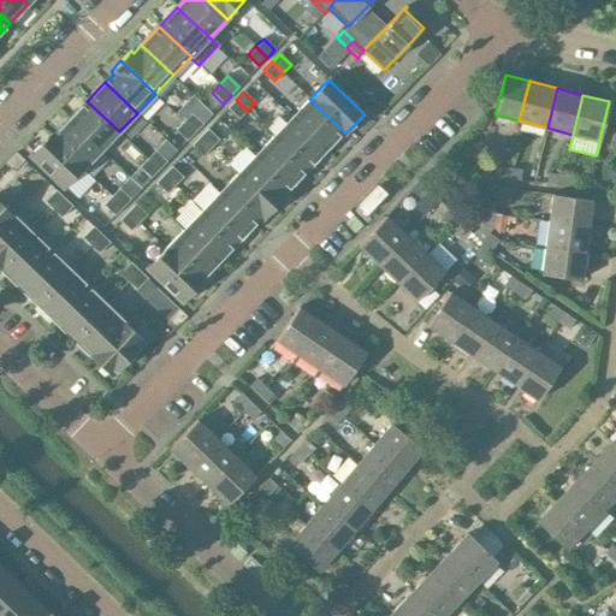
[(343,131),(309,99),(291,117),(325,149),(343,131)]
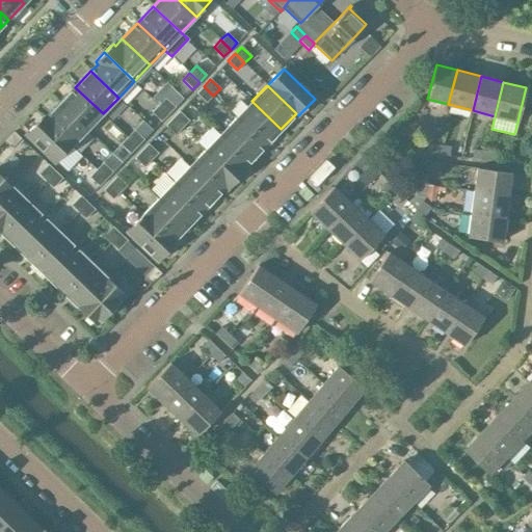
[(207,103),(213,96),(204,86),(196,92),(207,103)]
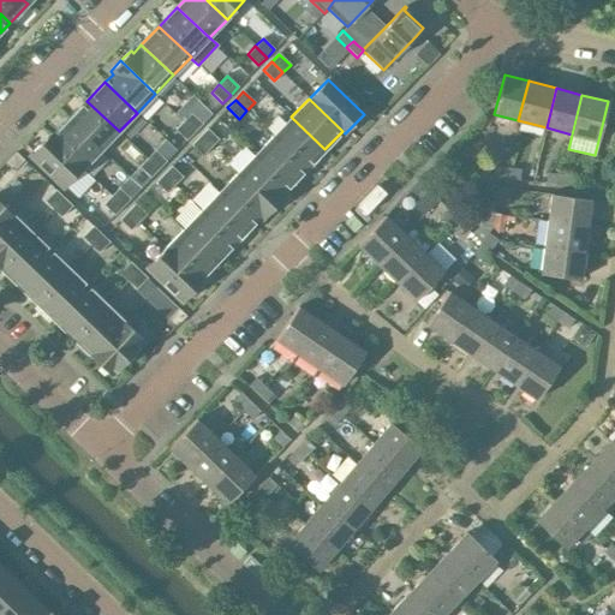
[(119,131),(87,101),(69,119),(101,150),(119,131)]
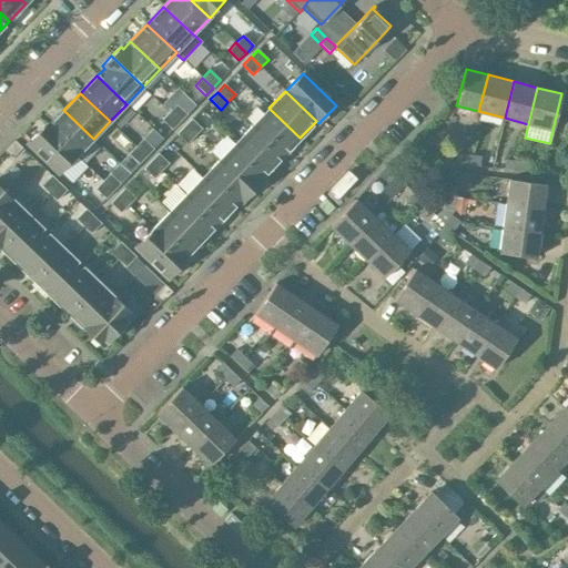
[(176,104),(169,112),(180,122),(186,114),(176,104)]
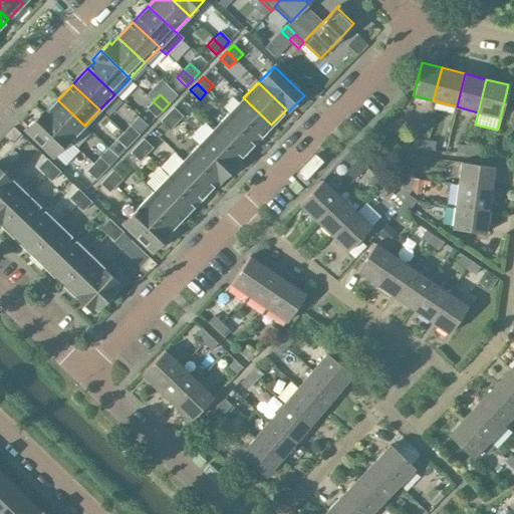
[(271,124),(243,97),(228,113),(256,141),(271,124)]
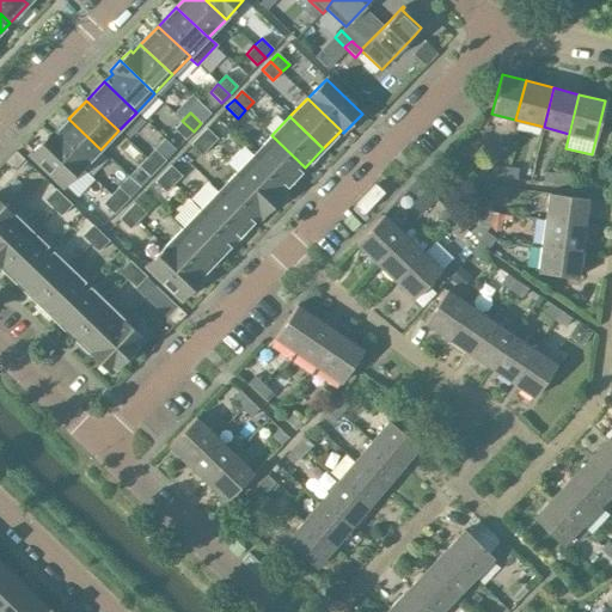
[(101,150),(68,118),(51,136),(51,138),(83,167),(101,150)]
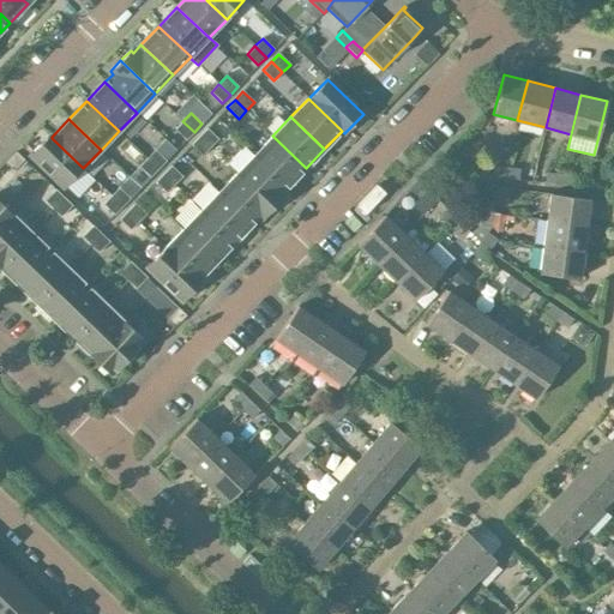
[(194,132),(182,121),(175,130),(186,140),(194,132)]
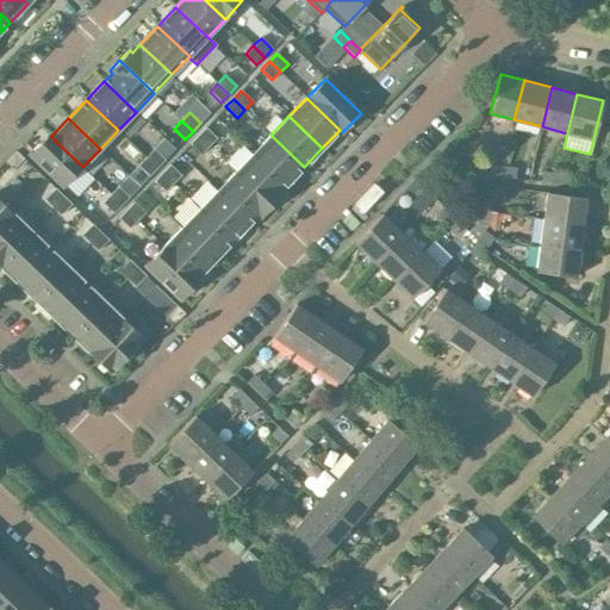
[(206,128),(198,136),(209,147),(217,138),(206,128)]
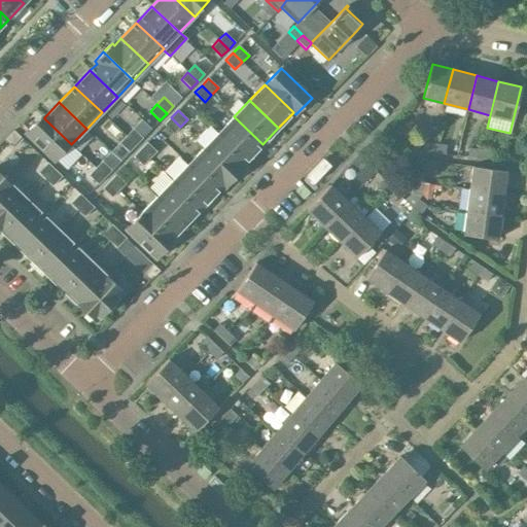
[(44,118),(44,117),(42,115),(26,133),(55,162),(71,144),(44,118)]
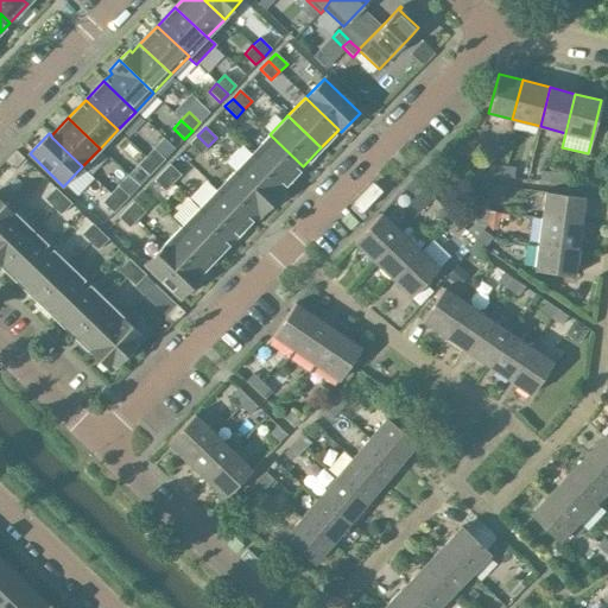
[(303,166),(270,134),(252,152),(285,184),(303,166)]
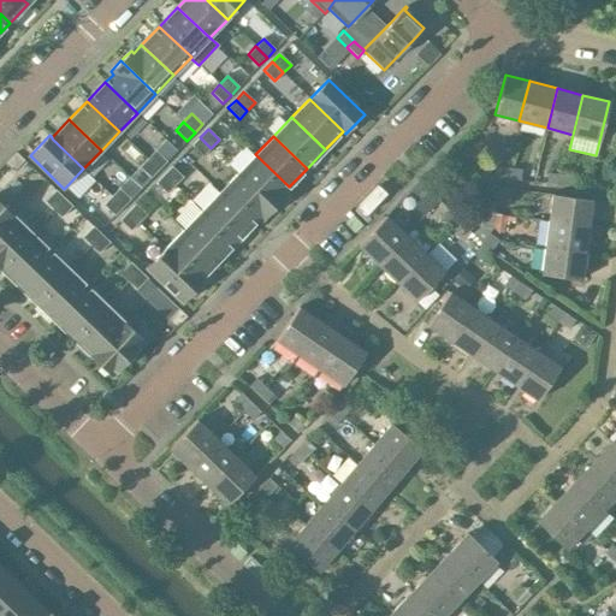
[(203,157),(211,148),(200,137),(191,146),(203,157)]
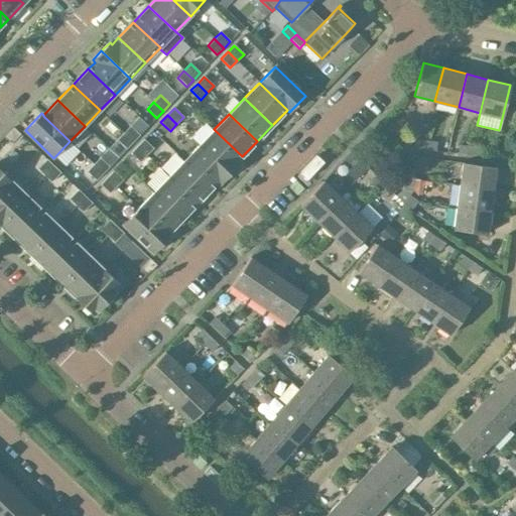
[(130,126),(123,133),(133,142),(140,135),(130,126)]
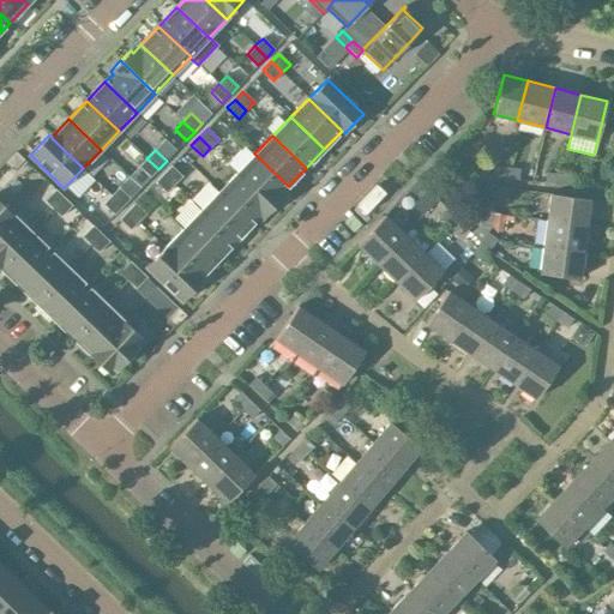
[(5,163),(13,170),(24,160),(16,151),(5,163)]
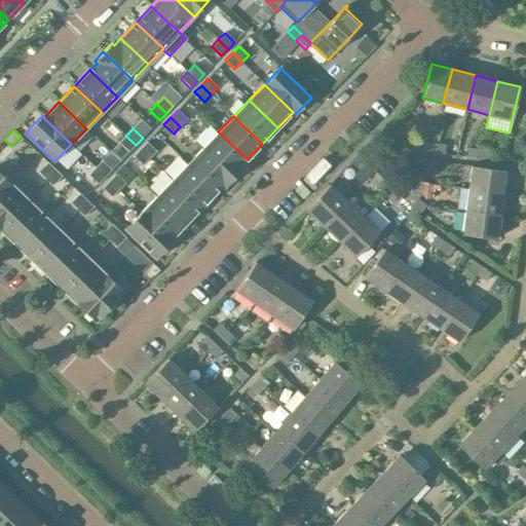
[(247,159),(218,132),(202,148),(234,178),(243,168),(240,166),(247,159)]
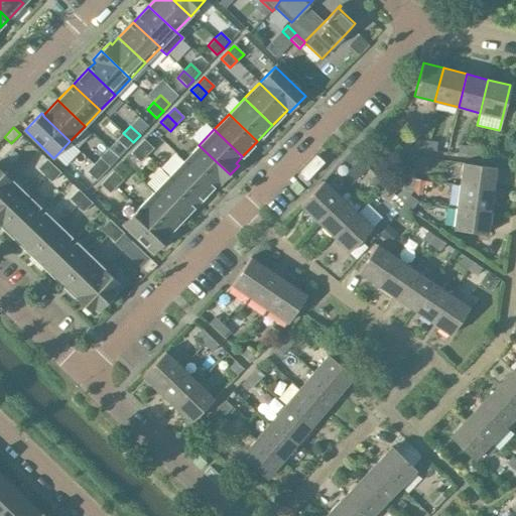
[(133,142),(123,133),(117,140),(126,149),(133,142)]
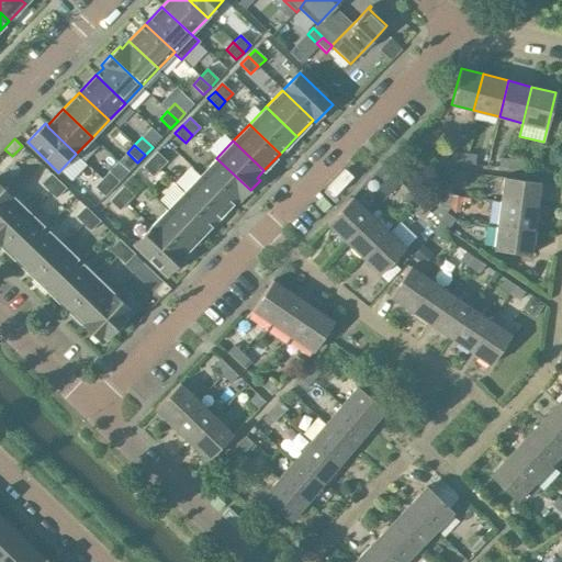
[(157,152),(149,159),(159,169),(167,161),(157,152)]
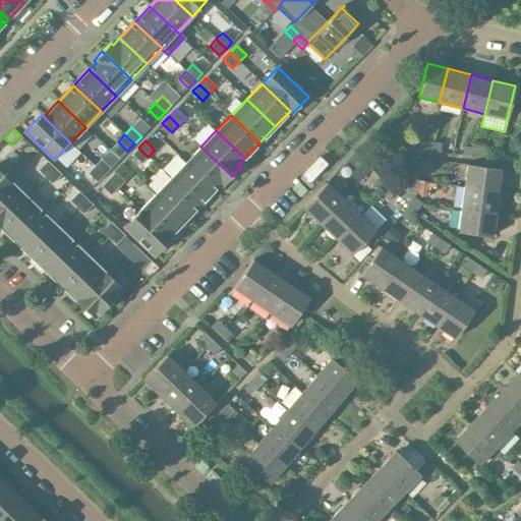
[(428,152),(429,141),(418,140),(417,150),(428,152)]
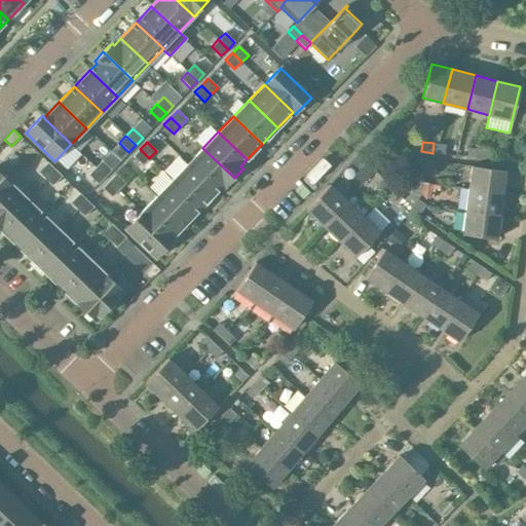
[(445,145),(434,143),(433,153),(443,154),(445,145)]
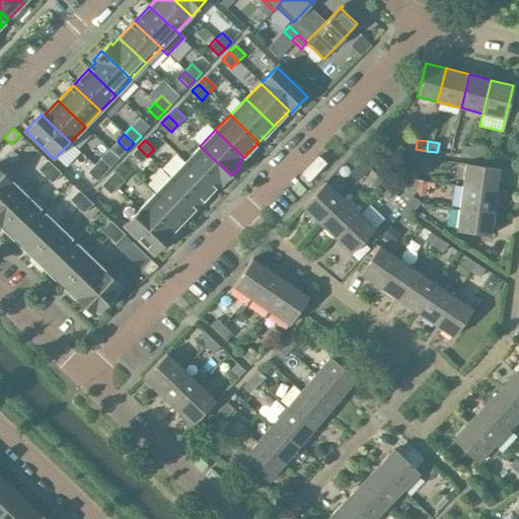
[(231,175),(200,146),(184,162),(213,189),(220,182),(222,184),(231,175)]
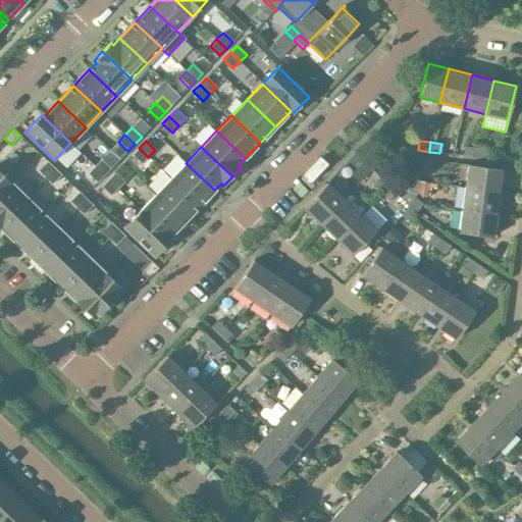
[(474,158),(475,148),(464,147),(463,157),(474,158)]
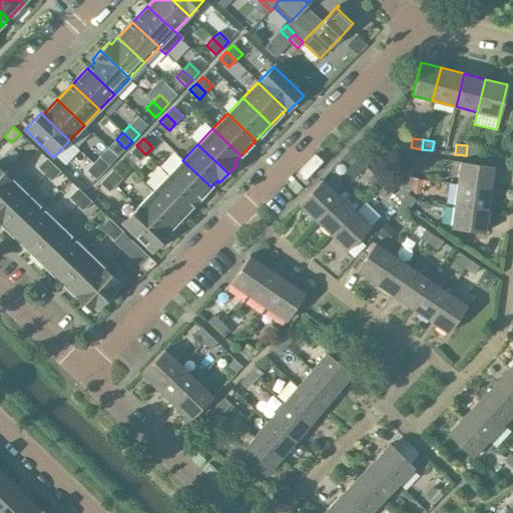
[(145,154),(136,145),(129,152),(139,161),(145,154)]
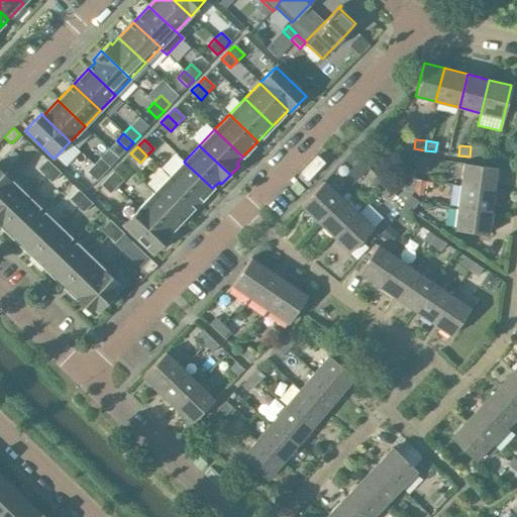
[(482,148),(471,146),(470,157),(481,158),(482,148)]
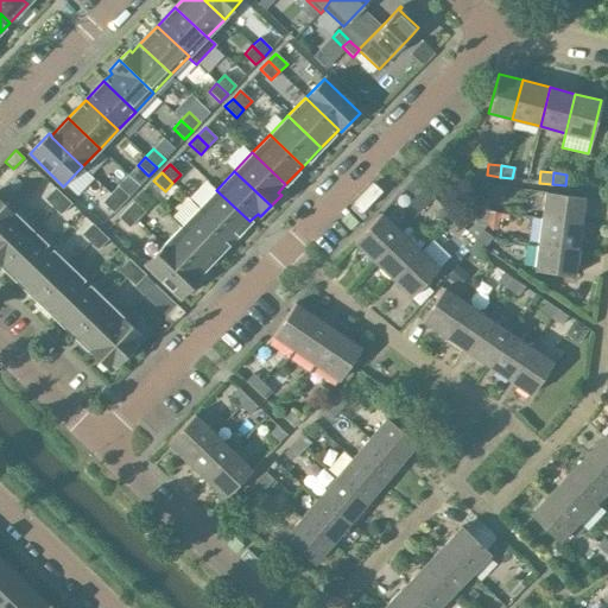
[(423,188),(413,179),(406,188),(416,196),(423,188)]
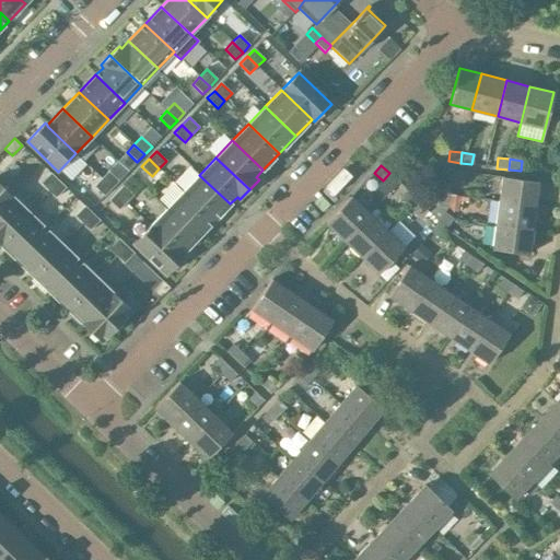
[(108,171),(102,178),(112,188),(119,181),(108,171)]
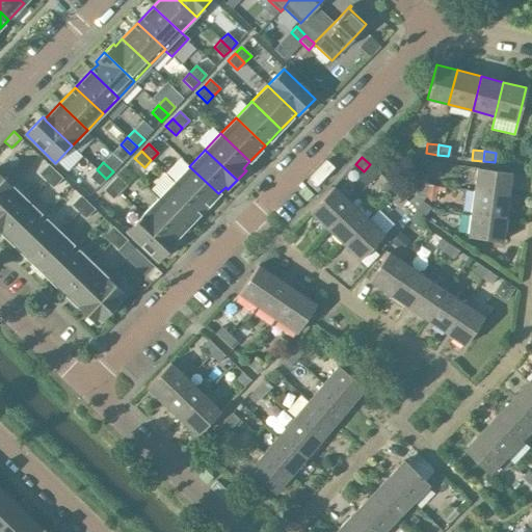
[(46,181),(55,170),(48,164),(38,174),(46,181)]
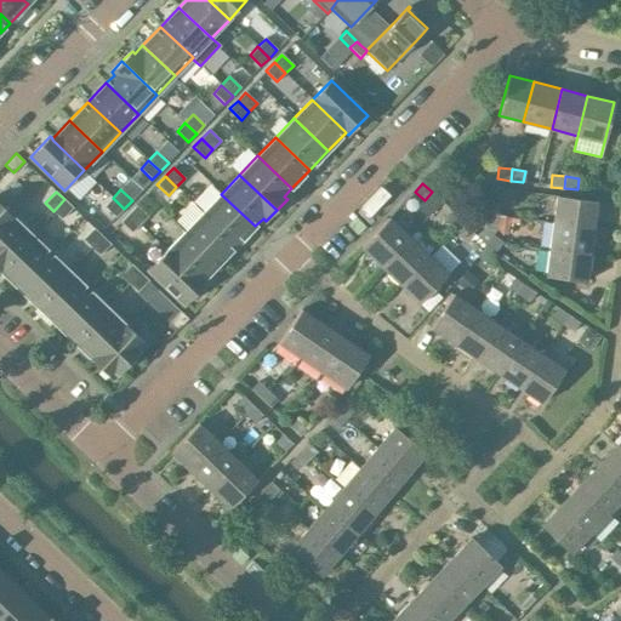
[(255,226),(221,194),(204,212),(237,245),(255,226)]
